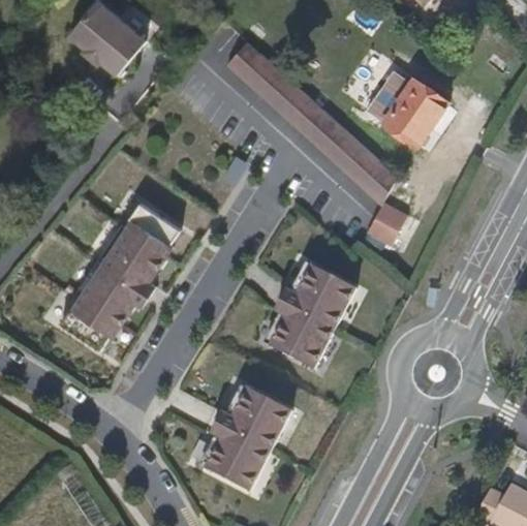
[(117,74),(146,39),(98,0),(69,35),(85,48),(83,51),(85,53),(87,50),(99,59),(96,62),(98,64),(101,61),(117,74)]
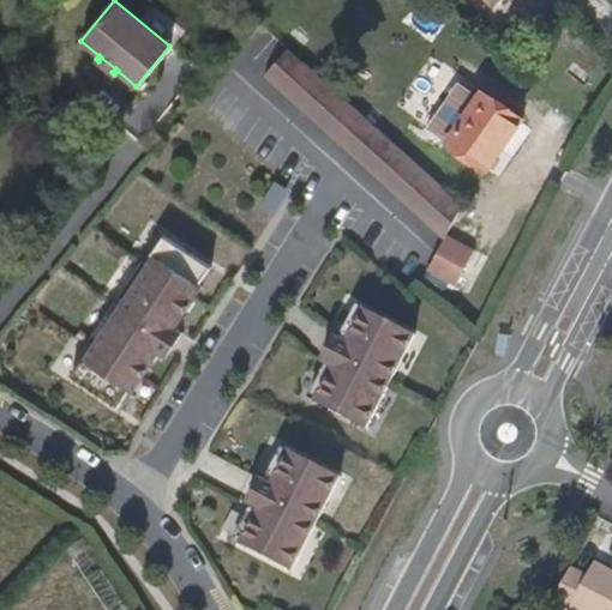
[(339,100),(285,49),(261,74),(439,241),(441,237),(456,209),(339,100)]
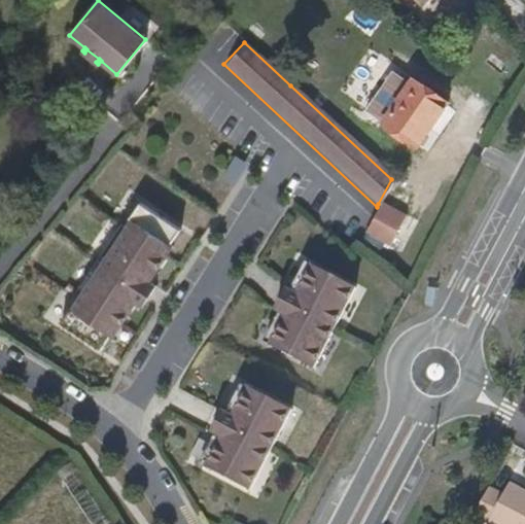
[(96,62),(99,59),(86,49),(84,53),(96,62)]
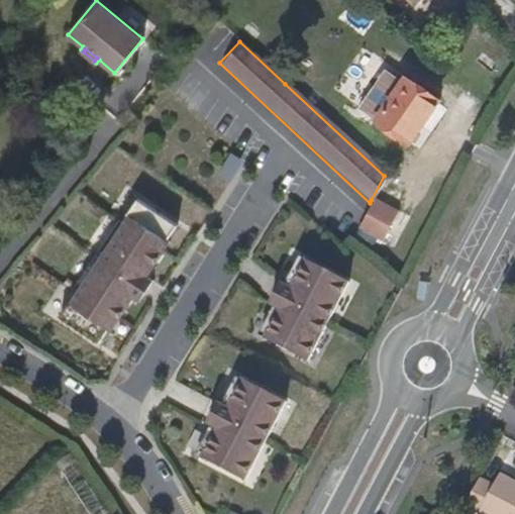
[(375,115),(411,138),(437,99),(401,76),(375,115)]
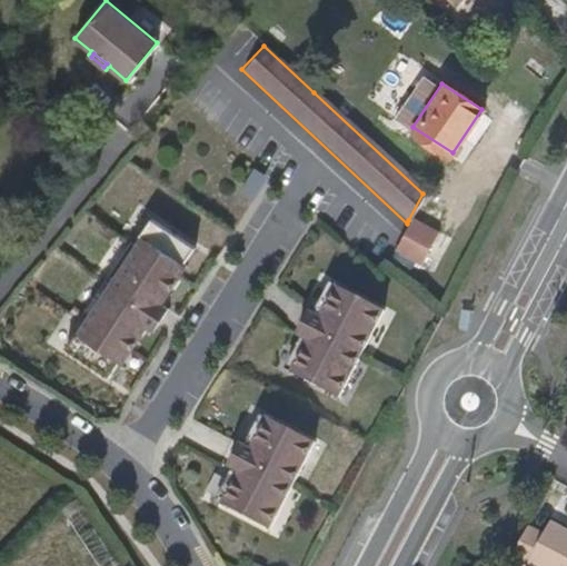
[(73,330),(62,347),(107,376),(117,360),(120,361),(146,323),(152,327),(167,306),(159,301),(186,262),(182,261),(194,245),(150,216),(139,232),(141,234),(136,244),(131,240),(78,320),(82,323),(76,333),(73,330)]
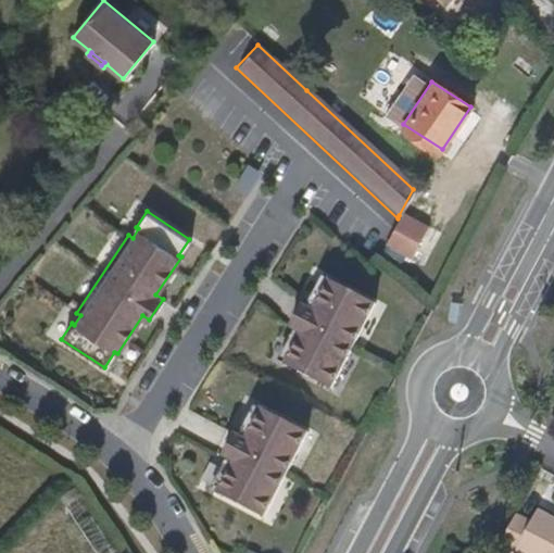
[(398,218),(383,248),(410,261),(425,228),(399,215),(398,218)]
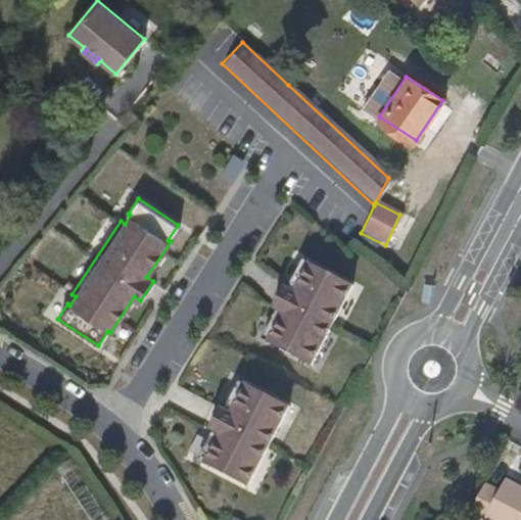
[(278,309),(262,338),(310,364),(351,284),(304,258),(288,288),(282,285),(272,305),(278,309)]
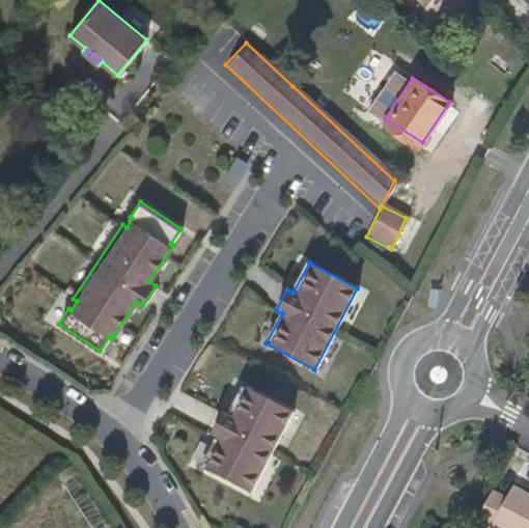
[(201,467),(250,492),(293,411),(244,386),(228,416),(222,413),(212,433),(218,437),(201,467)]
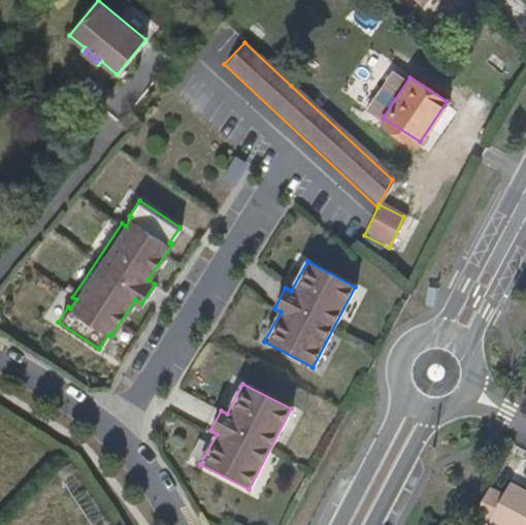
[(489,484),(474,514),(485,519),(496,524),(525,524),(525,489),(510,480),(503,492),(489,484)]
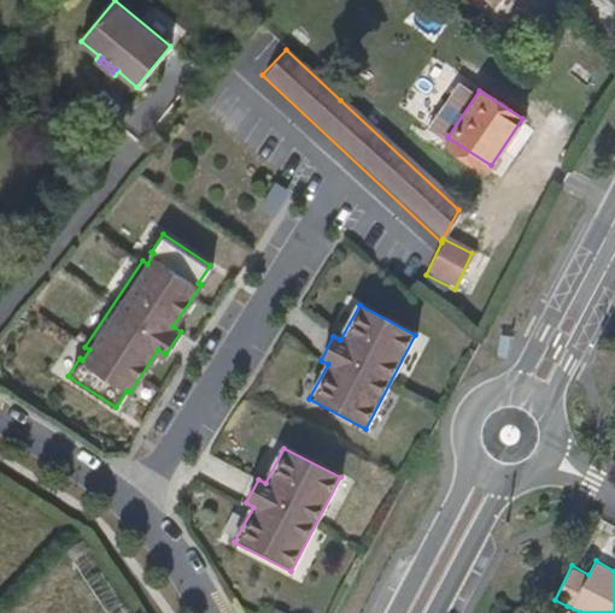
[(525,609),(531,612),(543,612),(548,607),(532,597),(525,609)]
